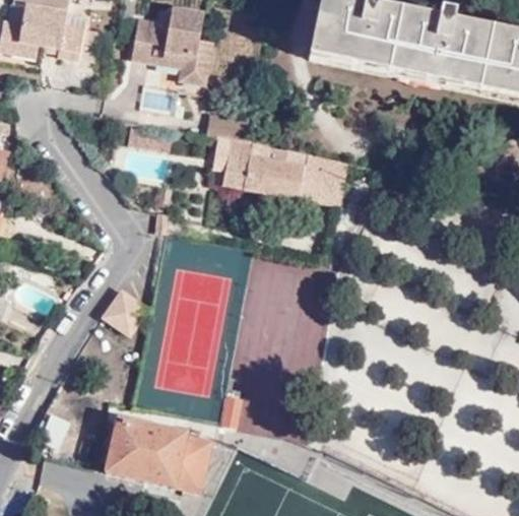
[(0,45),(16,49),(19,37),(37,40),(59,44),(57,50),(78,54),(84,24),(64,20),(66,8),(24,0),(21,19),(3,16),(0,31),(0,45)]
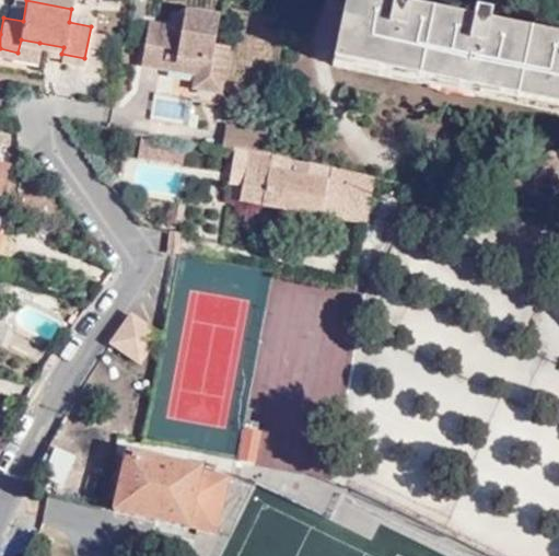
[(391,0),(391,3),(376,0),(344,0),(333,53),(558,96),(558,36),(488,23),(491,8),(475,4),(472,20),(408,7),(409,0),(391,0)]
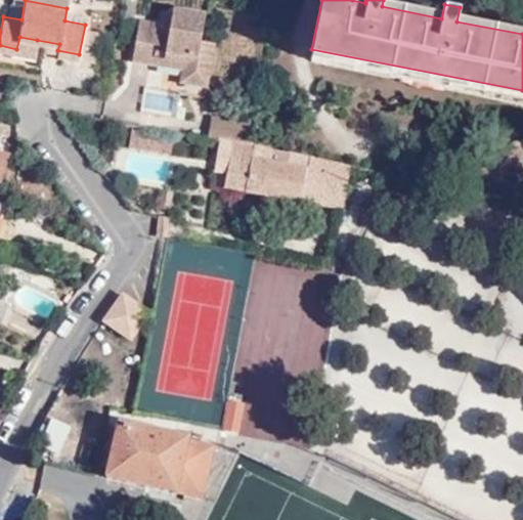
[(168,42),(166,54),(164,62),(186,67),(182,88),(205,92),(214,40),(202,38),(207,10),(175,4),(170,32),(168,42)]
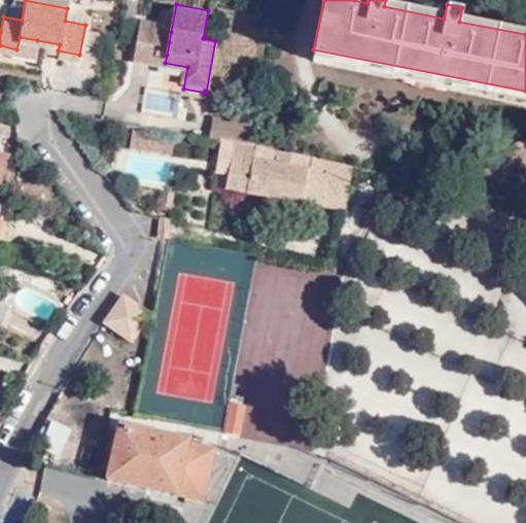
[(150,60),(152,51),(154,39),(156,29),(158,20),(141,16),(134,57),(150,60)]
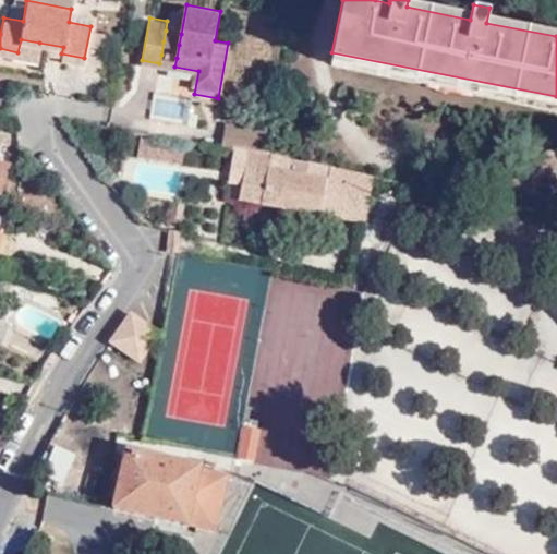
[(164,41),(179,45),(181,34),(166,31),(164,41)]
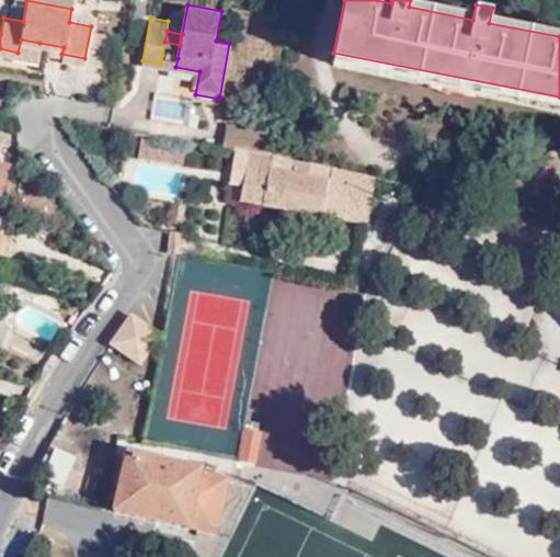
[(21,40),(18,53),(36,57),(40,43),(21,40)]
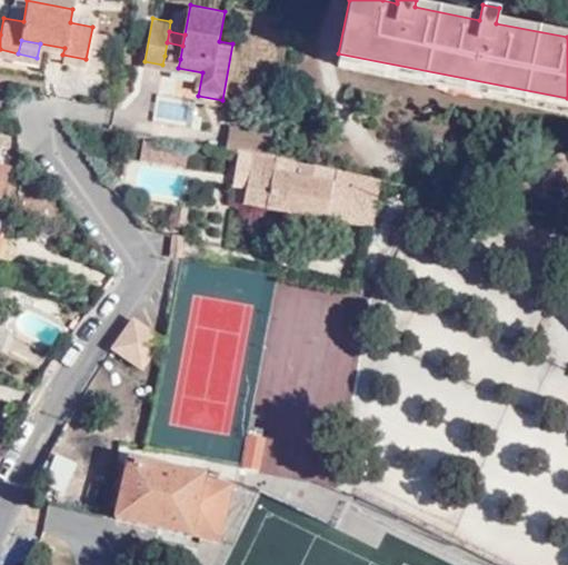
[(178,68),(180,59),(165,56),(162,65),(178,68)]
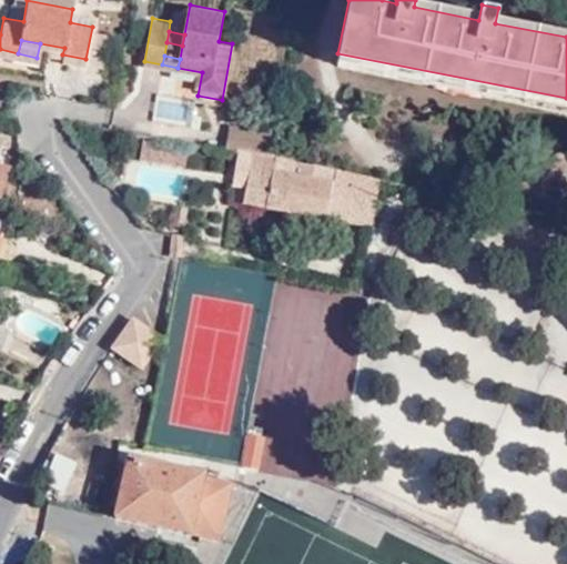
[(266,154),(271,130),(230,122),(224,145),(235,148),(251,151),(266,154)]
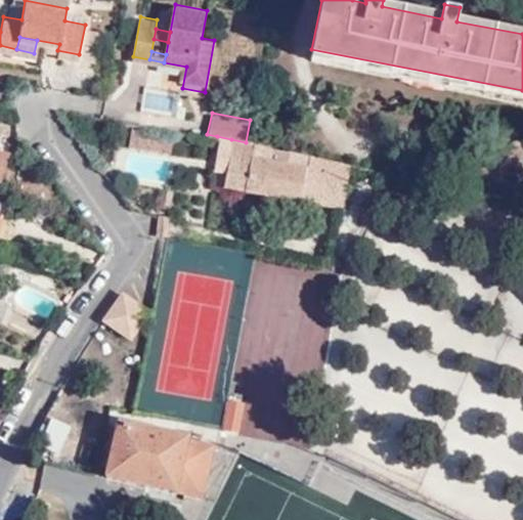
[(170,133),(130,126),(127,141),(168,148),(170,133)]
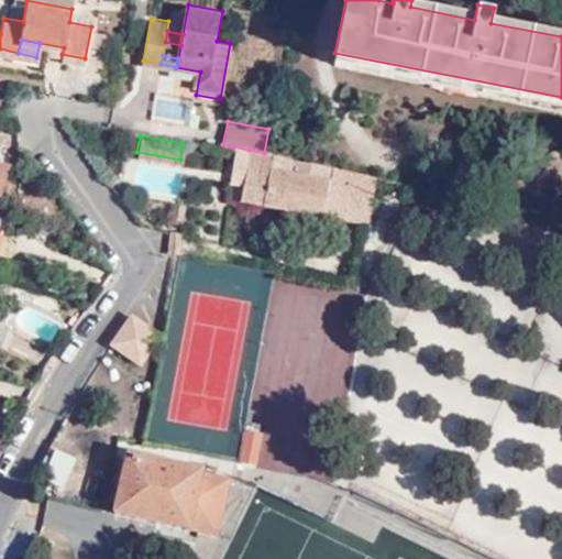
[(233,196),(239,197),(249,150),(233,146),(227,179),(237,181),(233,196)]
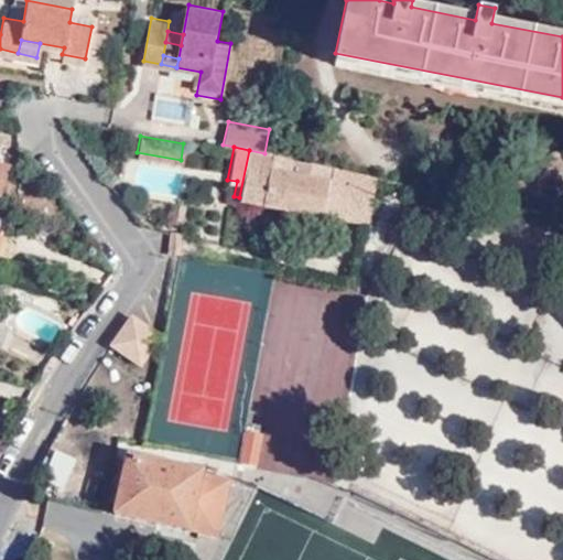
[(368,225),(379,176),(264,153),(249,150),(239,197),(368,225)]
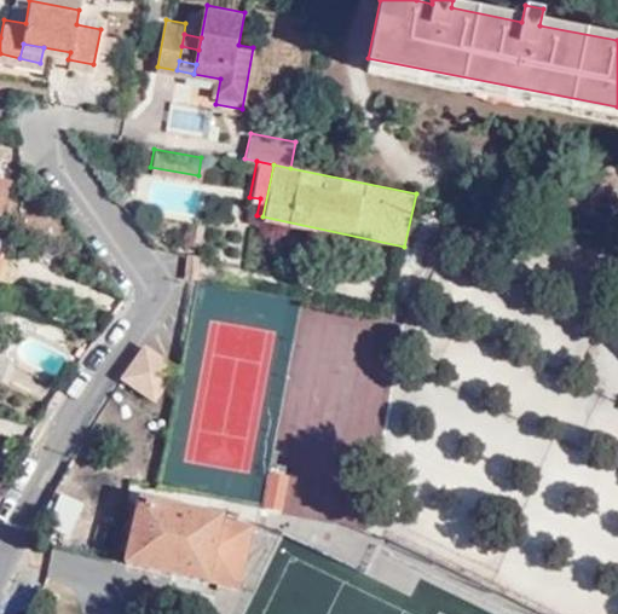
[(143,345),(120,377),(151,399),(173,368),(143,345)]
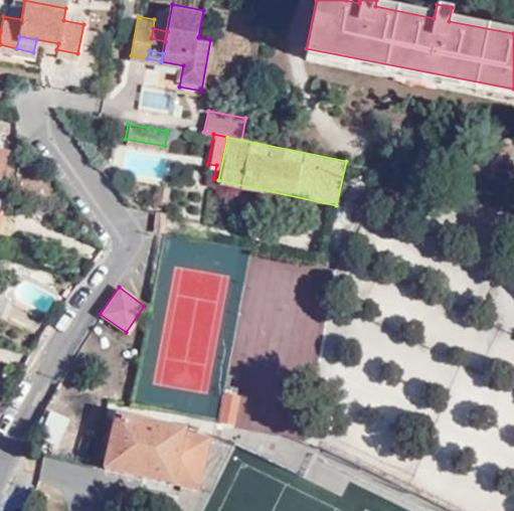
[(198,487),(208,435),(116,414),(104,466),(198,487)]
